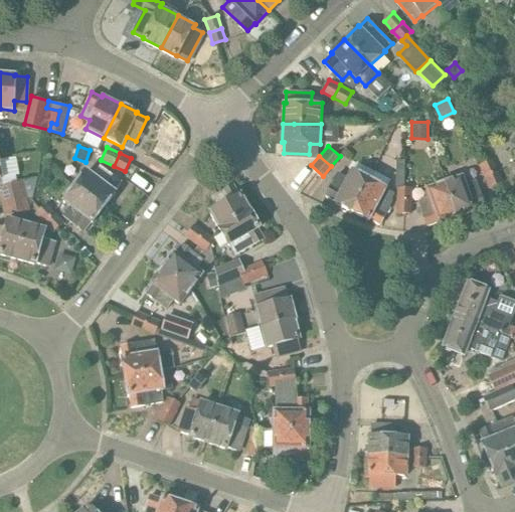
[(396,186),(404,186),(404,158),(396,158),(396,186)]
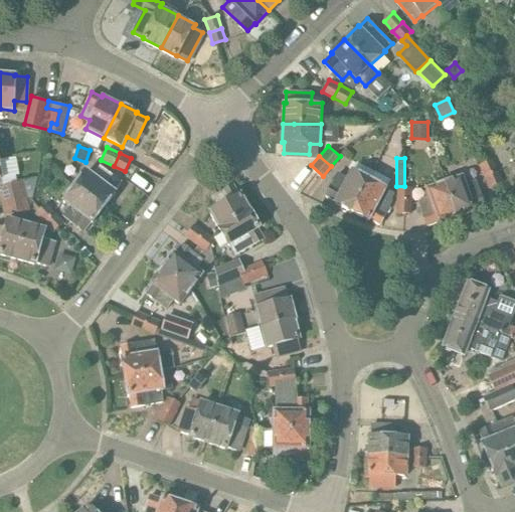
[(485,176),(498,170),(492,158),(479,164),(485,176)]
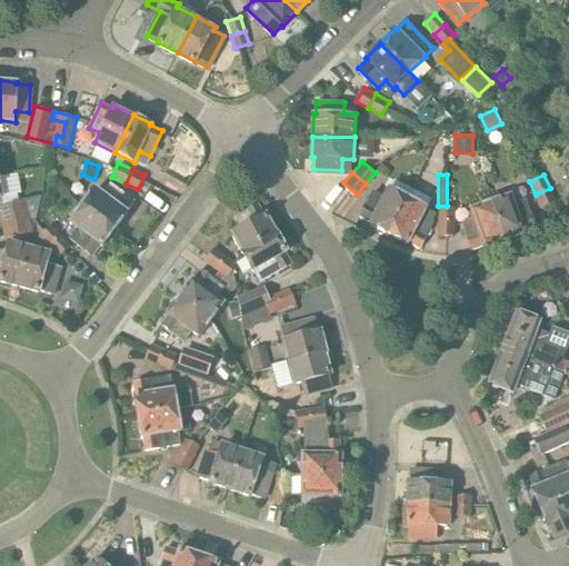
[(81,204),(115,228),(127,211),(126,210),(133,200),(110,182),(103,191),(95,186),(81,204)]
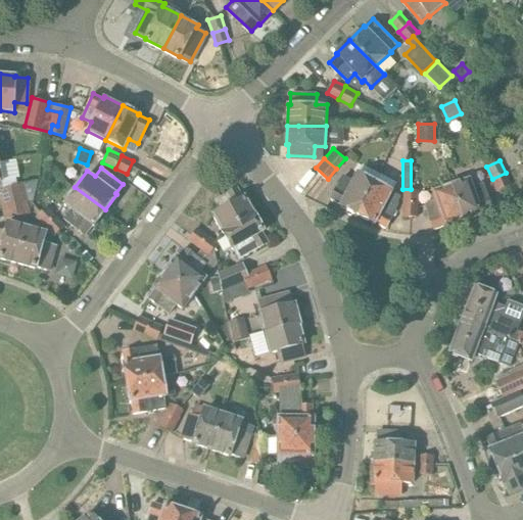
[(374,183),(375,180),(357,171),(352,179),(343,174),(336,187),(335,187),(330,198),(341,204),(359,214),(374,183)]
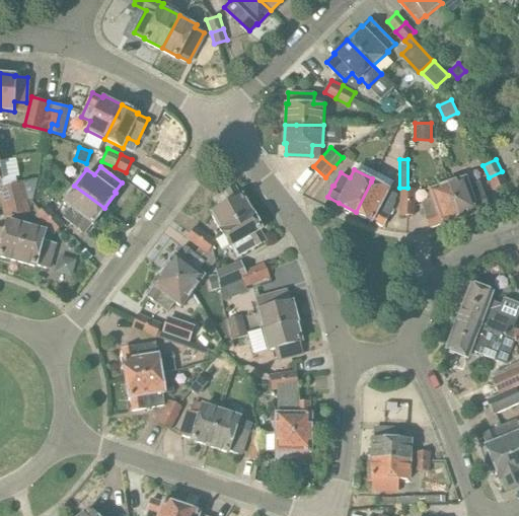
[(502,171),(489,177),(494,190),(507,183),(502,171)]
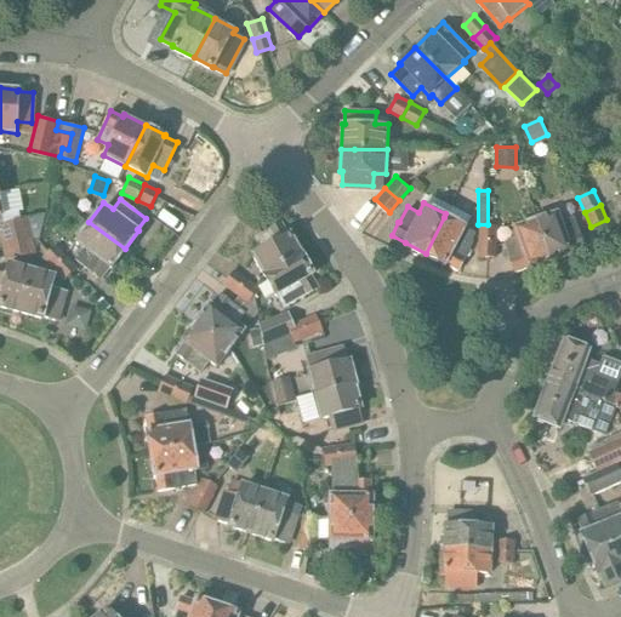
[(535,218),(550,260),(573,252),(571,250),(585,245),(581,234),(574,216),(563,221),(559,210),(535,218)]
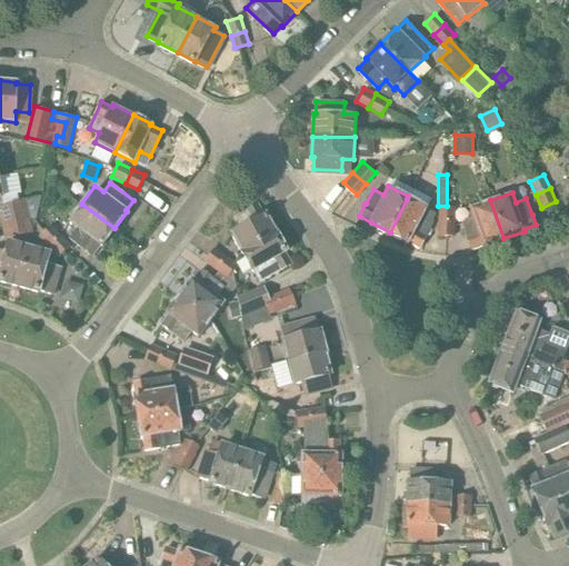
[(13,220),(36,215),(39,195),(26,198),(1,205),(0,205),(0,219),(1,224),(13,220)]
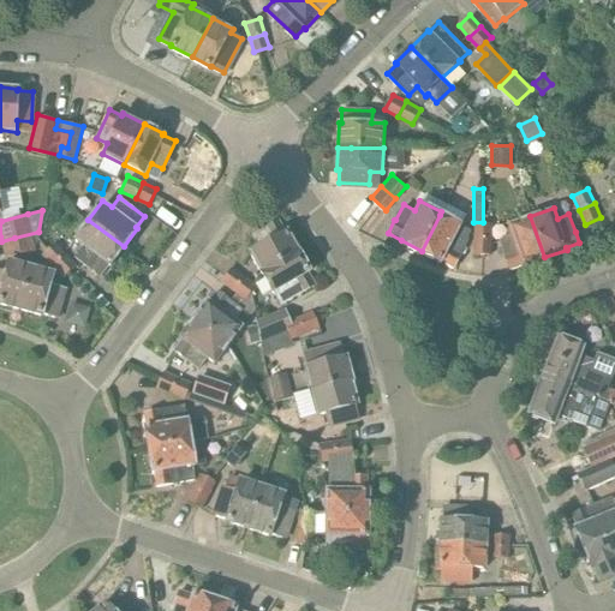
[(440,215),(422,251),(453,268),(460,253),(472,232),(461,226),(463,223),(441,211),(440,215)]
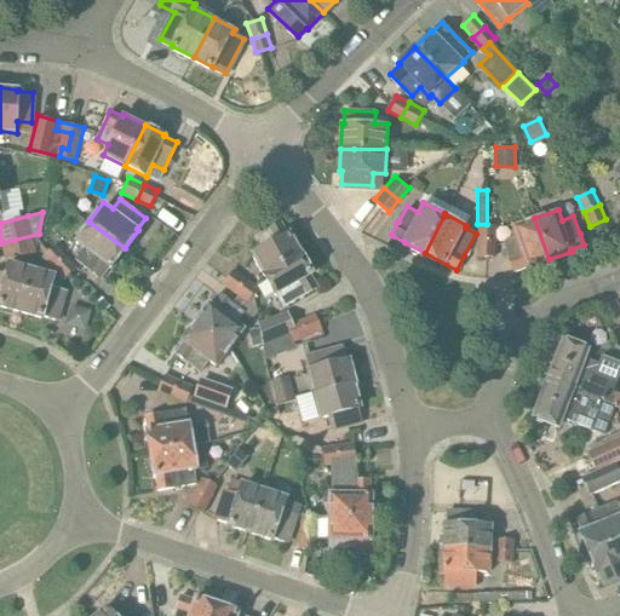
[(528,266),(549,259),(534,218),(511,226),(516,236),(503,241),(509,259),(515,270),(527,265),(528,266)]
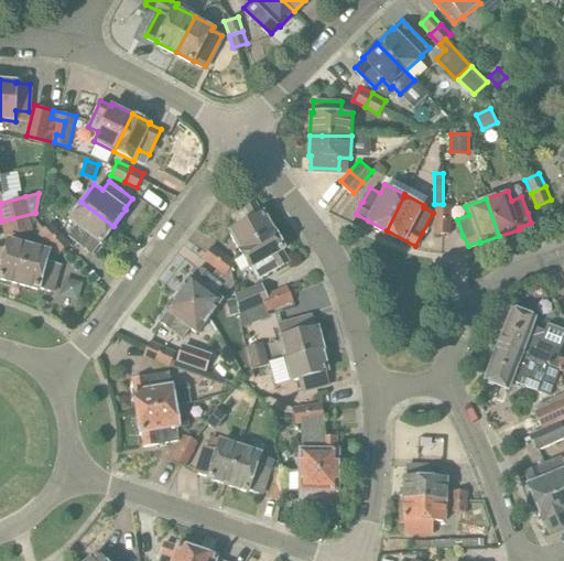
[(240,250),(275,229),(266,211),(262,213),(257,201),(231,215),(237,225),(228,230),(239,252),(240,250)]
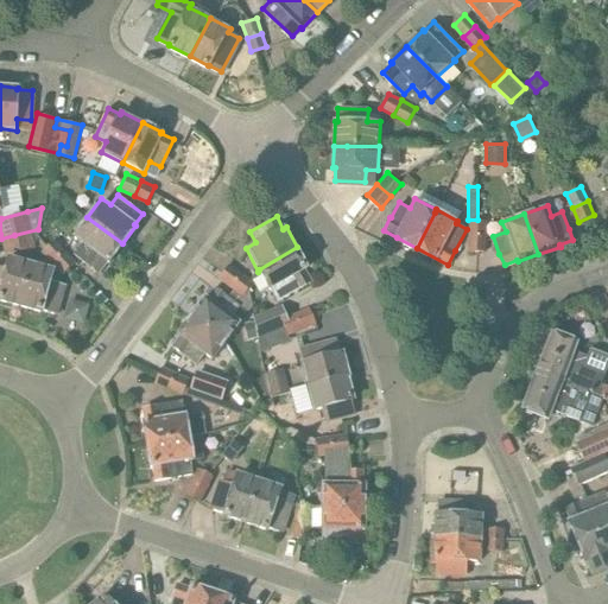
[(109,262),(122,243),(87,217),(73,236),(81,243),(74,253),(100,272),(108,261),(109,262)]
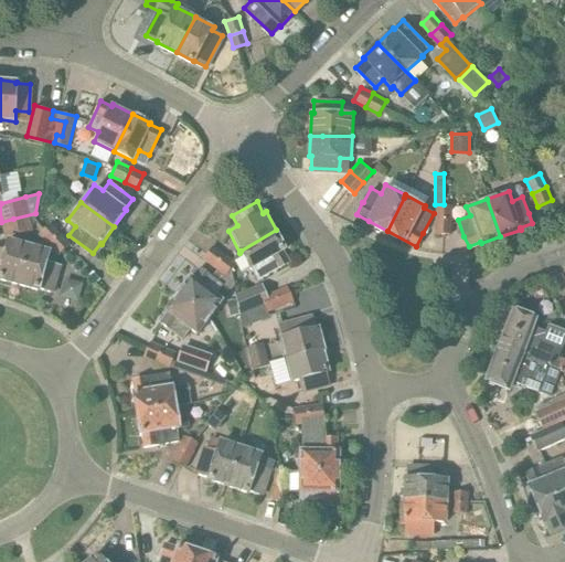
[(451,204),(444,204),(435,204),(435,220),(451,219),(451,204)]
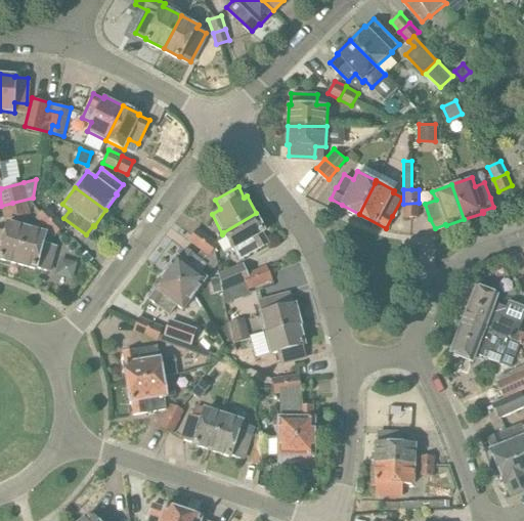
[(4,219),(30,212),(33,198),(12,203),(1,206),(4,219)]
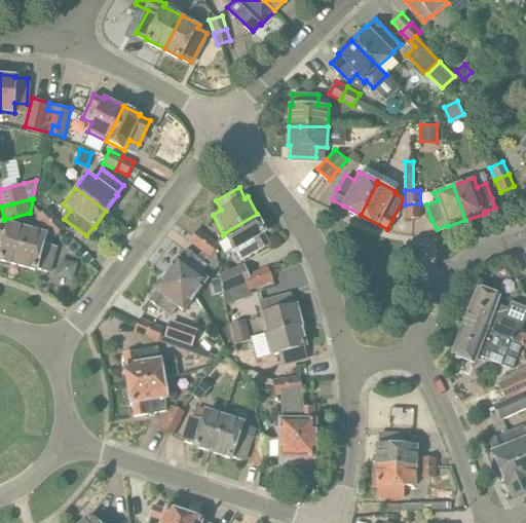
[(420,217),(420,203),(405,204),(405,216),(420,217)]
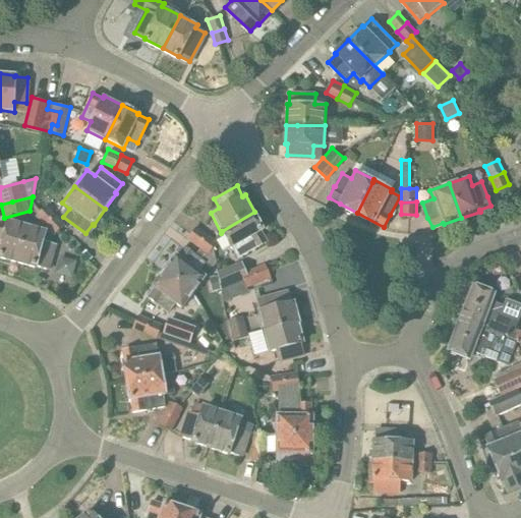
[(47,204),(37,214),(35,215),(43,224),(44,222),(54,214),(55,213),(47,204)]
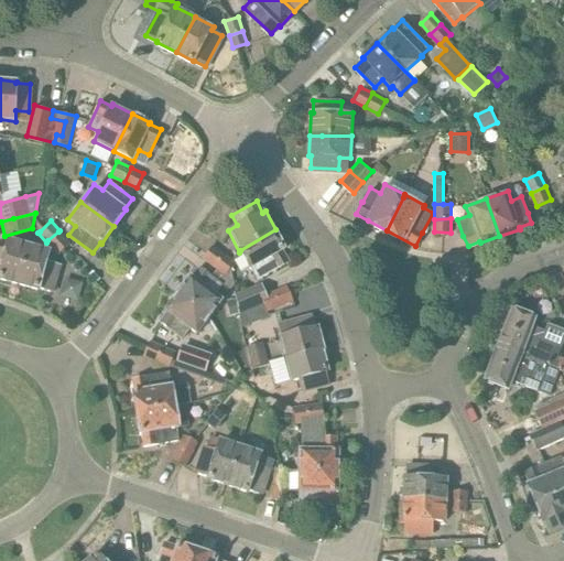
[(240,250),(239,252),(249,270),(252,269),(257,278),(289,259),(282,248),(285,247),(275,229),(240,250)]
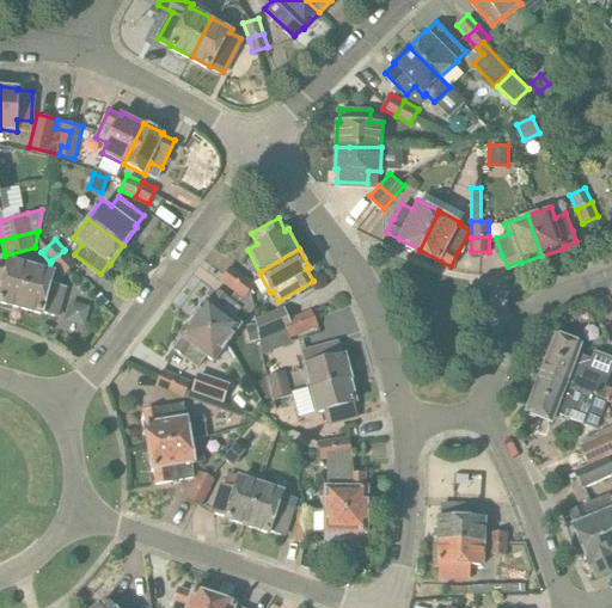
[(63,251),(51,260),(50,263),(62,275),(69,269),(77,262),(65,250),(63,251)]
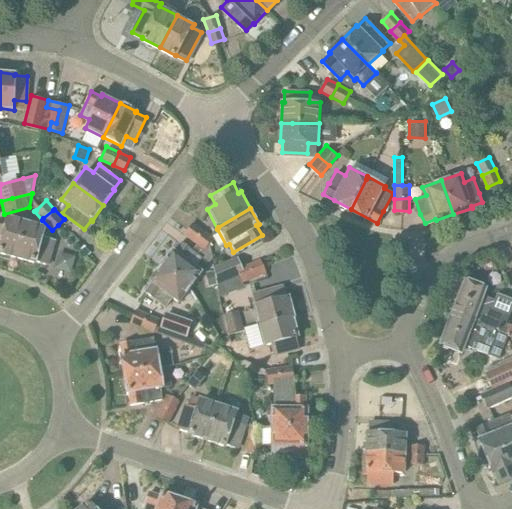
[(17,248),(25,220),(7,215),(4,225),(0,223),(0,252),(15,256),(17,248)]
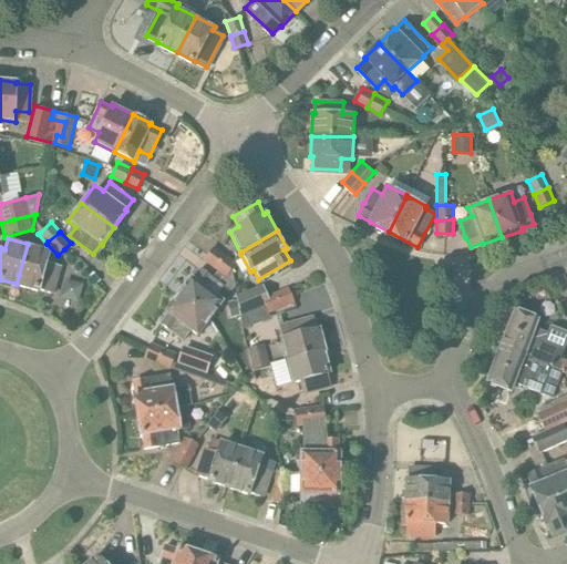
[(19,275),(17,284),(39,290),(39,288),(51,291),(59,264),(48,260),(51,250),(28,244),(19,275)]
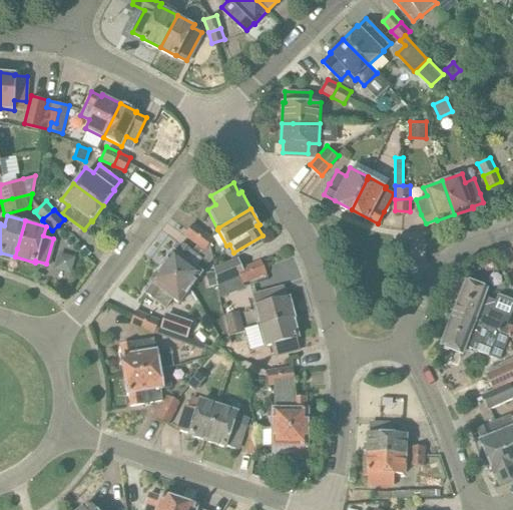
[(195,241),(203,230),(192,222),(185,233),(195,241)]
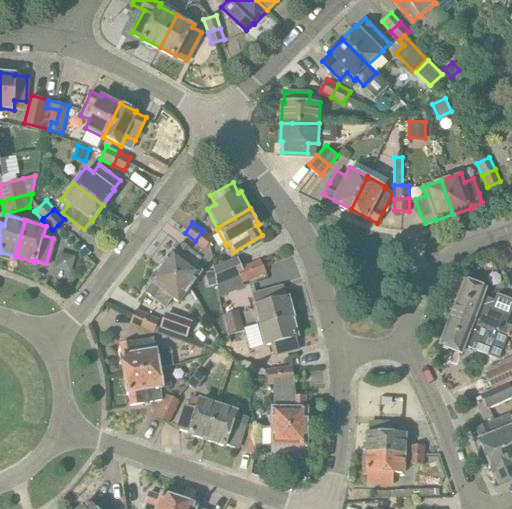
[(189,287),(190,288),(203,270),(195,265),(202,256),(208,262),(212,256),(209,243),(212,237),(203,230),(195,241),(197,242),(191,250),(180,242),(174,250),(172,250),(161,266),(189,287)]
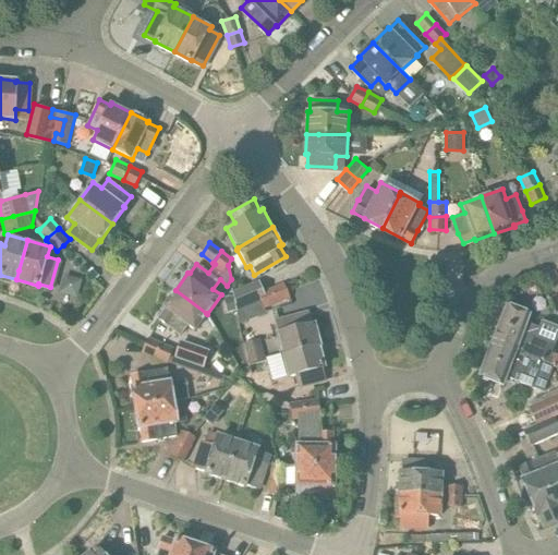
[(76,296),(82,277),(63,272),(58,290),(76,296)]
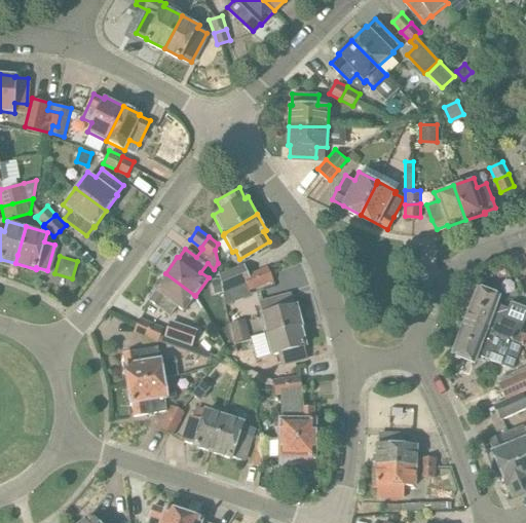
[(262,283),(257,270),(249,274),(243,263),(219,273),(220,276),(223,290),(223,292),(247,283),(249,289),(262,283)]
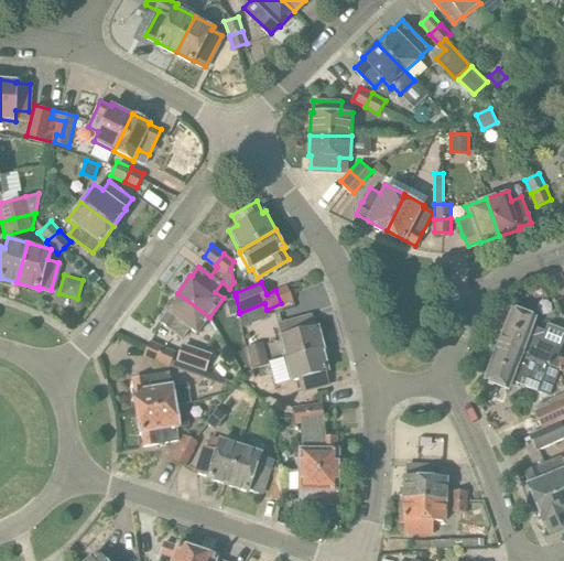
[(275,290),(281,303),(293,299),(288,286),(275,290)]
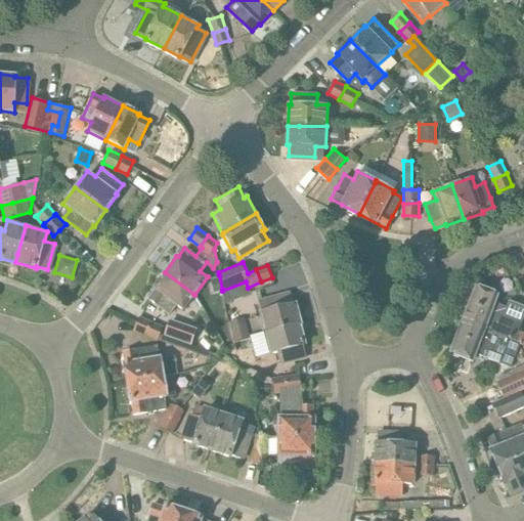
[(183,310),(194,295),(193,294),(165,272),(154,287),(155,288),(148,297),(170,312),(175,305),(183,310)]
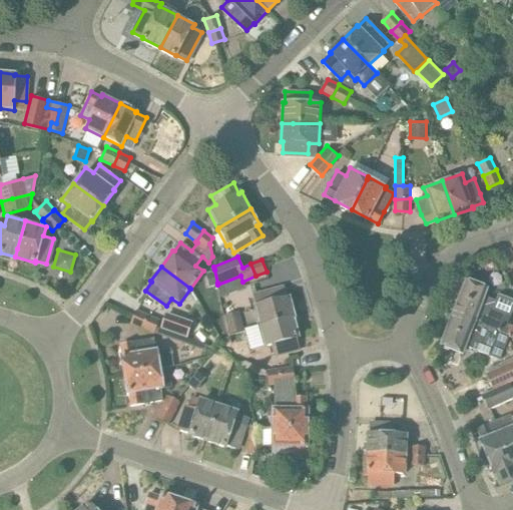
[(209,285),(217,283),(214,270),(206,272),(209,285)]
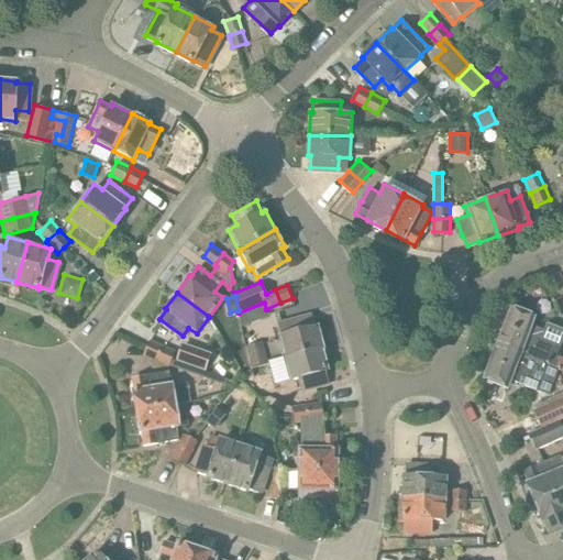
[(498,341),(533,357),(547,362),(554,344),(541,339),(545,328),(531,322),(533,316),(511,307),(498,341)]
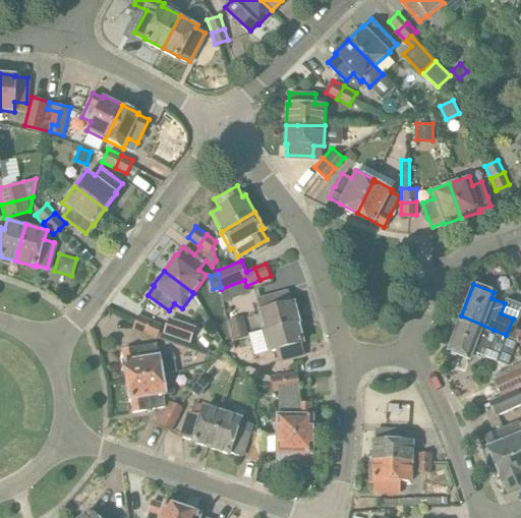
[(273,326),(298,321),(293,301),(292,302),(289,290),(256,299),(259,309),(257,310),(262,328),(261,328),(261,329),(273,326)]
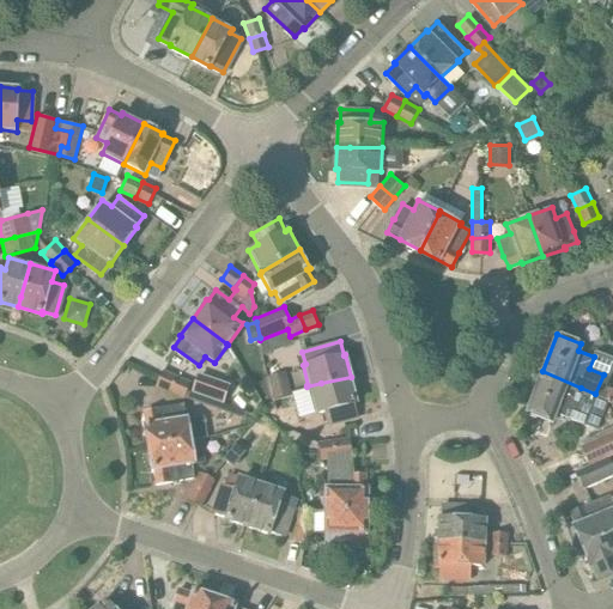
[(292,391),(286,369),(267,373),(273,396),(292,391)]
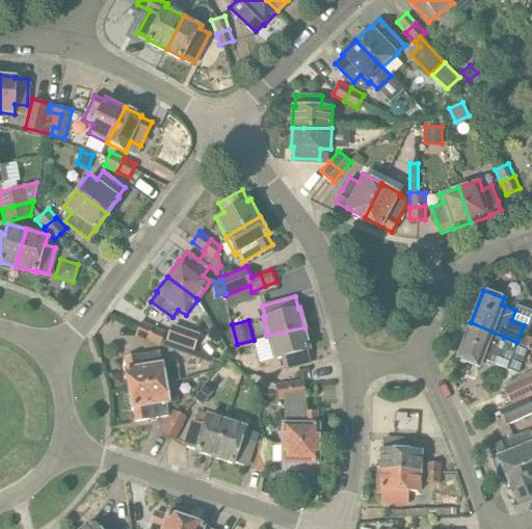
[(148,339),(153,326),(141,321),(135,334),(148,339)]
